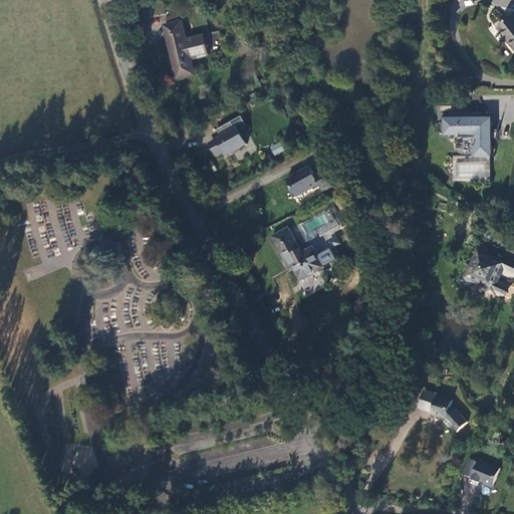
[(513,12),(495,26),(506,40),(505,44),(511,51),(513,52),(513,51),(513,12)]
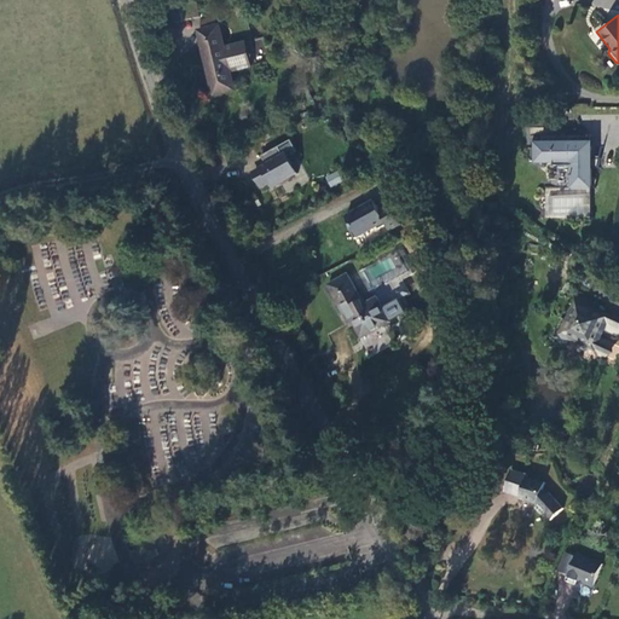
[(232,74),(253,69),(246,42),(226,47),(220,24),(217,25),(215,17),(200,21),(202,28),(195,29),(213,99),(237,93),(232,74)]
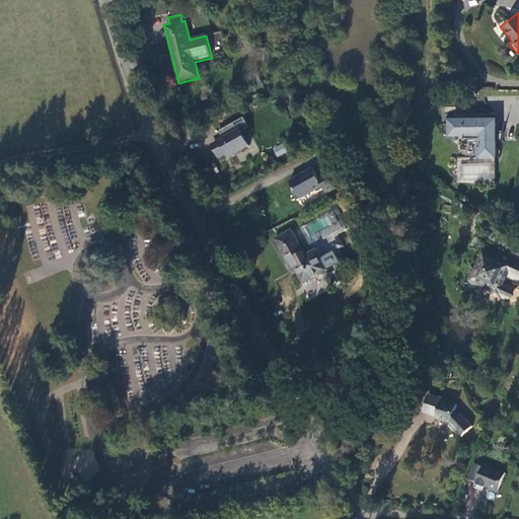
[(453,118),(449,117),(448,136),(465,136),(465,138),(478,138),(478,156),(498,157),(498,140),(503,140),(504,130),(498,130),(498,117),(495,117),(496,113),(453,113),(453,118)]
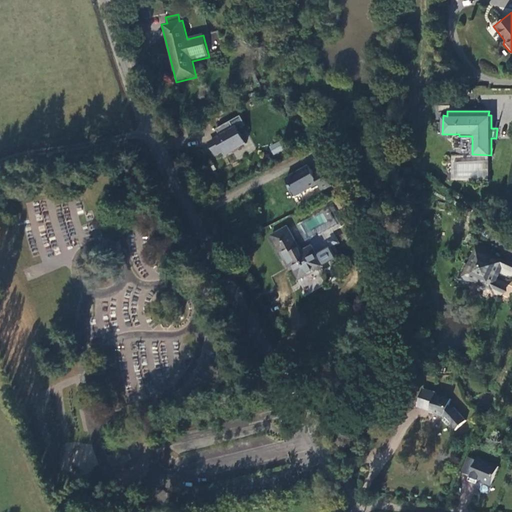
[(220,134),(207,141),(216,157),(225,152),(227,155),(248,143),(241,129),(248,125),(242,115),(217,128),(220,134)]
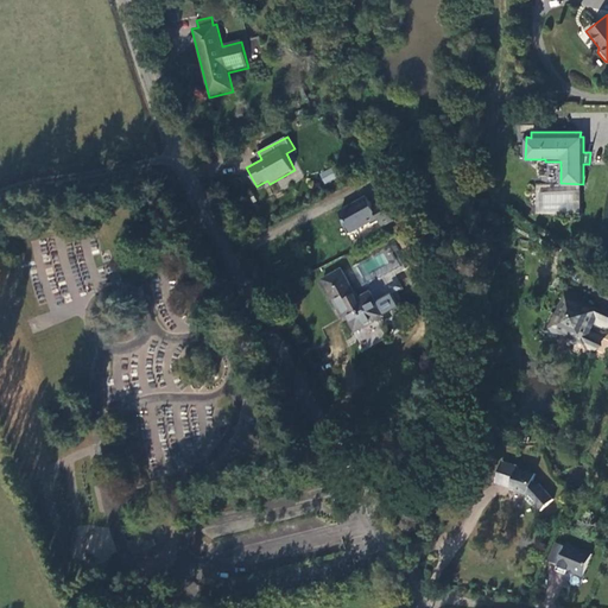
[(334,168),(321,175),(327,184),(339,177),(334,168)]
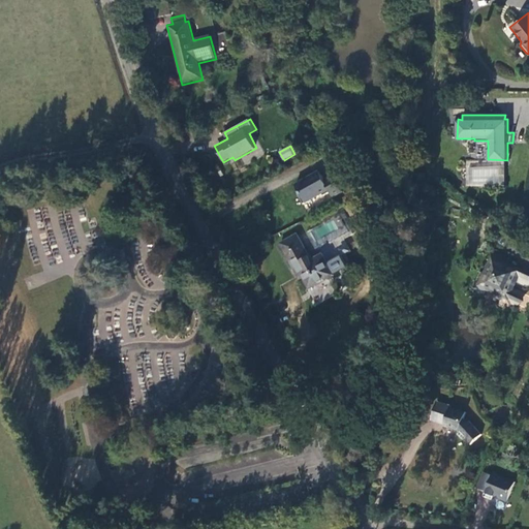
[(319,173),(296,187),(300,193),(297,194),(304,206),(321,195),(323,197),(331,193),(334,198),(342,193),(333,177),(324,182),(319,173)]
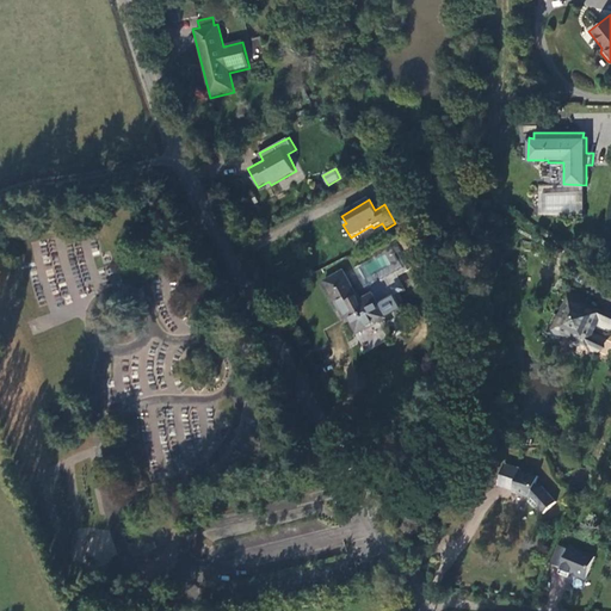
[(376,306),(370,295),(358,302),(343,272),(325,283),(345,319),(347,318),(357,333),(396,312),(389,298),(376,306)]
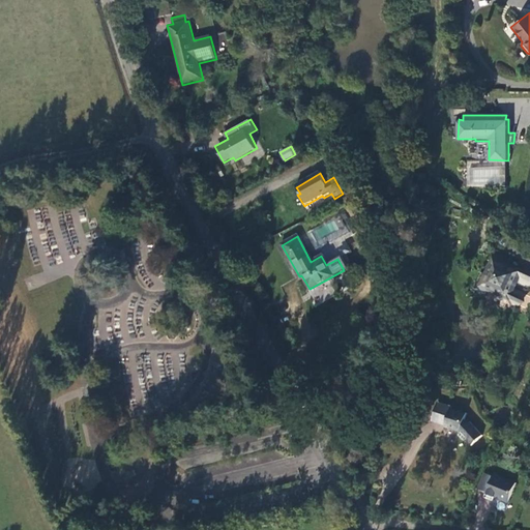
[(503,256),(490,251),(494,261),(483,285),(477,283),(474,290),(484,295),(488,290),(509,300),(514,290),(517,284),(529,289),(529,272),(525,271),(519,272),(514,270),(516,267),(508,264),(507,266),(501,264),(503,256)]
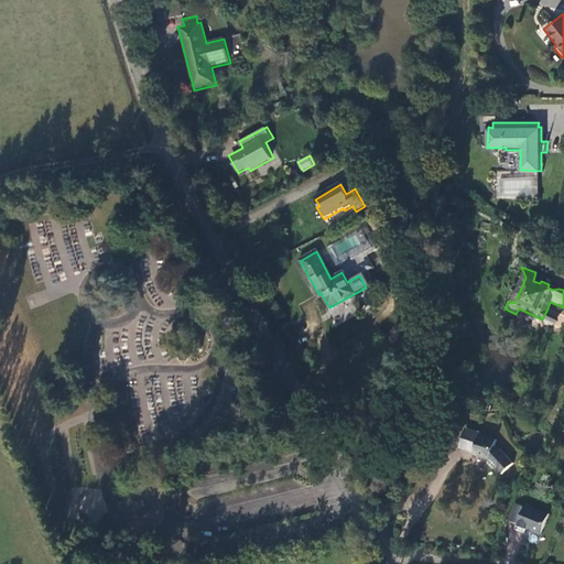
[(548,308),(542,320),(543,324),(552,327),(557,313),(548,308)]
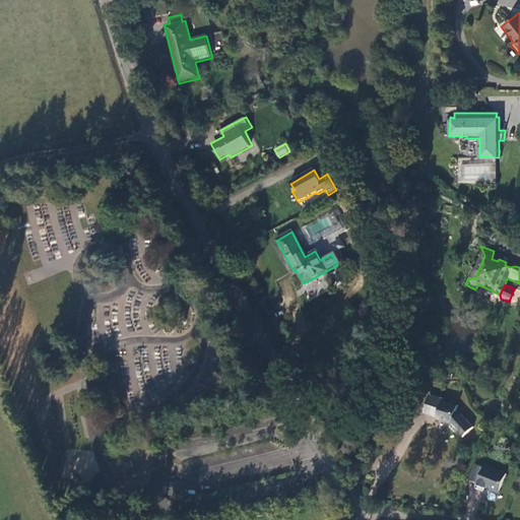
[(437,414),(436,417),(445,419),(446,418),(449,421),(448,424),(454,433),(457,432),(462,437),(472,427),(460,413),(457,410),(458,405),(443,401),(443,399),(429,395),(425,410),(437,414)]
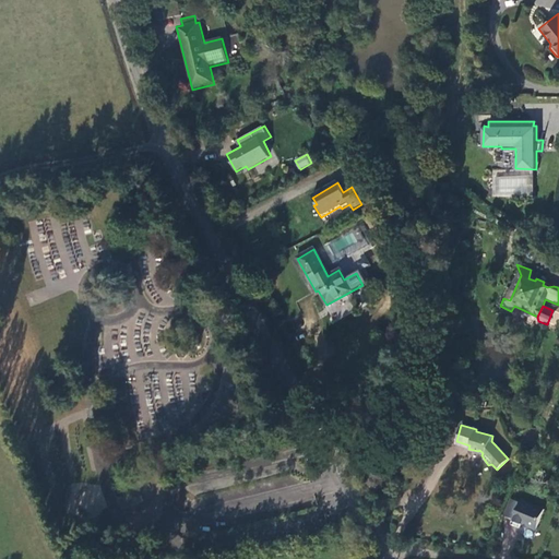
[(81,491),(83,514),(105,512),(103,489),(81,491)]
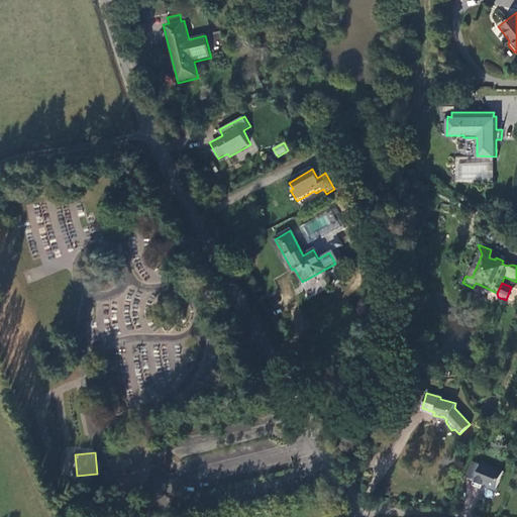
[(134,463),(131,458),(122,462),(124,468),(134,463)]
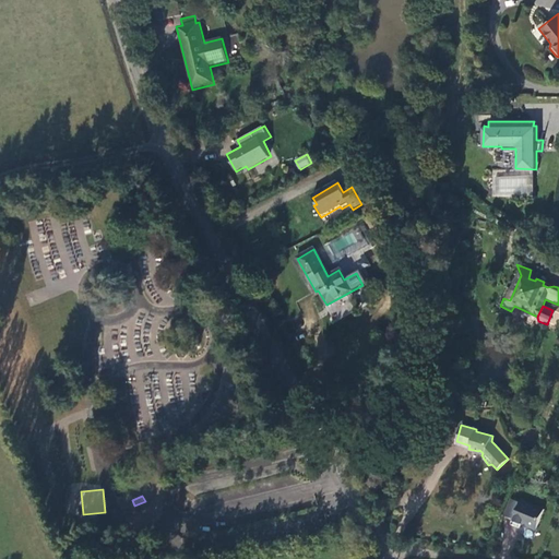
[(511,499),(503,518),(513,521),(521,502),(511,499)]
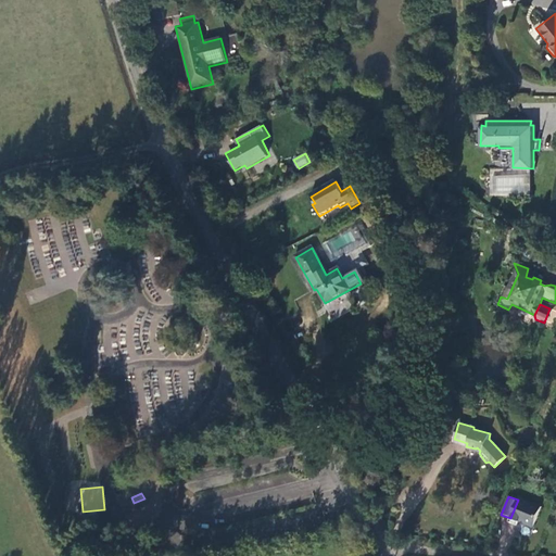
[(519,496),(518,500),(510,518),(508,522),(518,527),(519,523),(533,529),(542,506),(519,496)]
